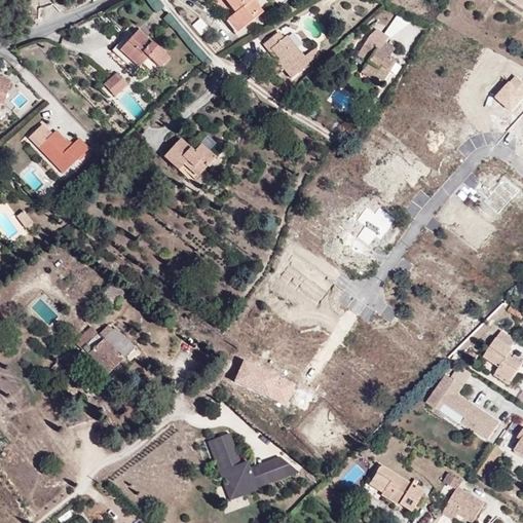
[(160,16),(166,8),(154,0),(145,0),(142,4),(160,16)]
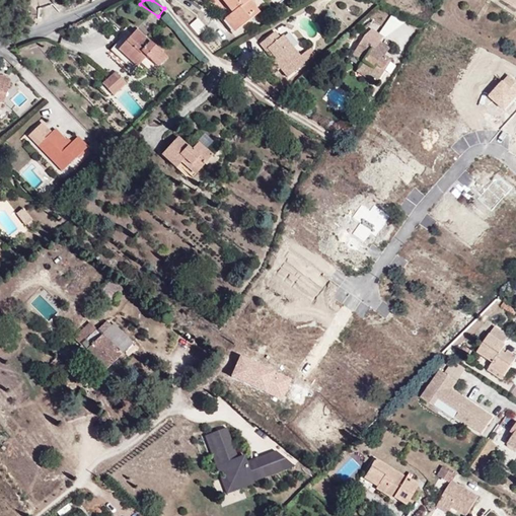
[(237,29),(258,13),(248,1),(248,0),(222,0),(232,12),(227,16),(237,29)]
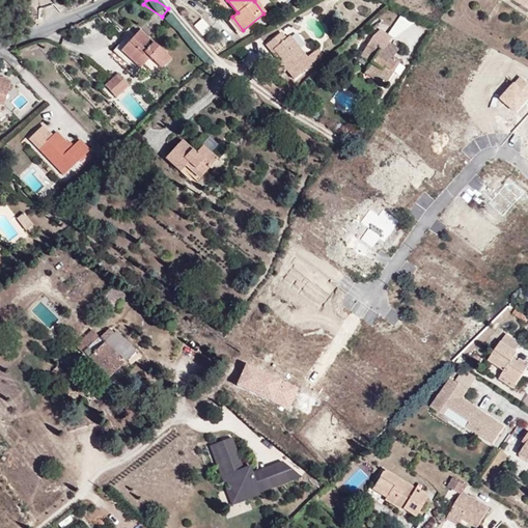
[(243,30),(232,17),(238,12),(234,7),(221,18),(235,36),(243,30)]
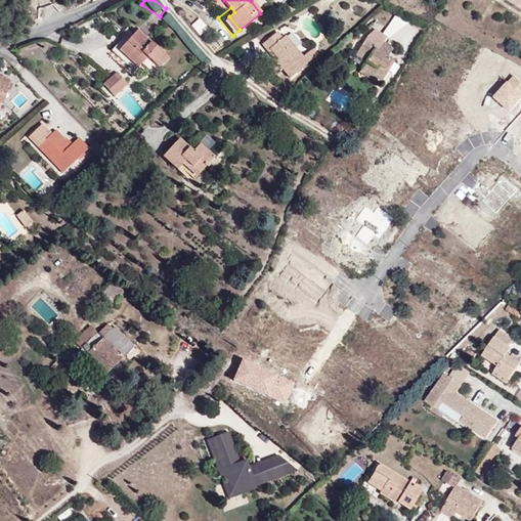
[(394,20),(385,38),(395,43),(404,25),(394,20)]
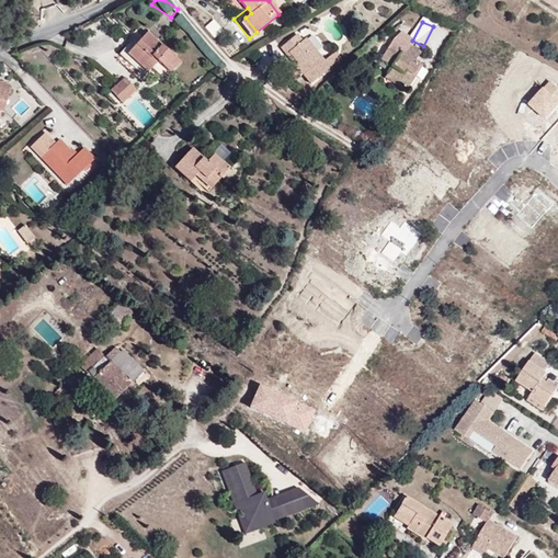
[(184,64),(162,38),(159,41),(152,33),(151,35),(147,30),(120,53),(138,75),(147,67),(161,83),(184,64)]
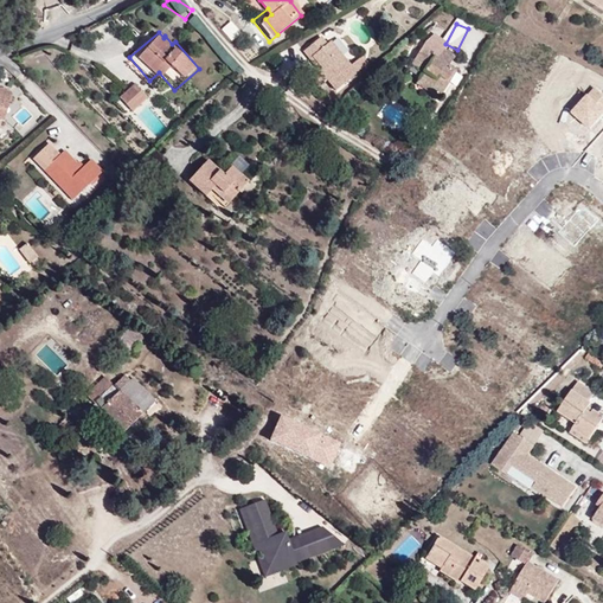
[(175,42),(170,33),(165,36),(172,44),(175,42)]
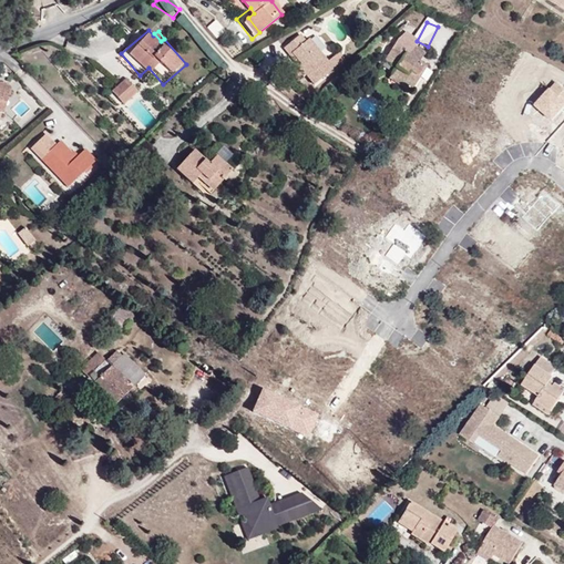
[(280,53),(286,60),(290,57),(301,69),(297,72),(311,90),(341,63),(336,58),(325,67),(306,43),(303,47),(297,40),(280,53)]
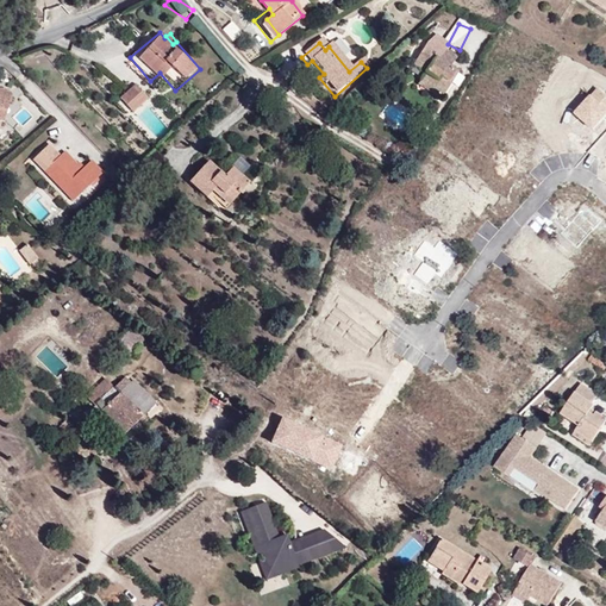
[(444,82),(451,70),(449,69),(455,58),(438,48),(436,52),(420,44),(407,67),(422,74),(414,87),(431,98),(435,92),(444,98),(450,86),(444,82)]
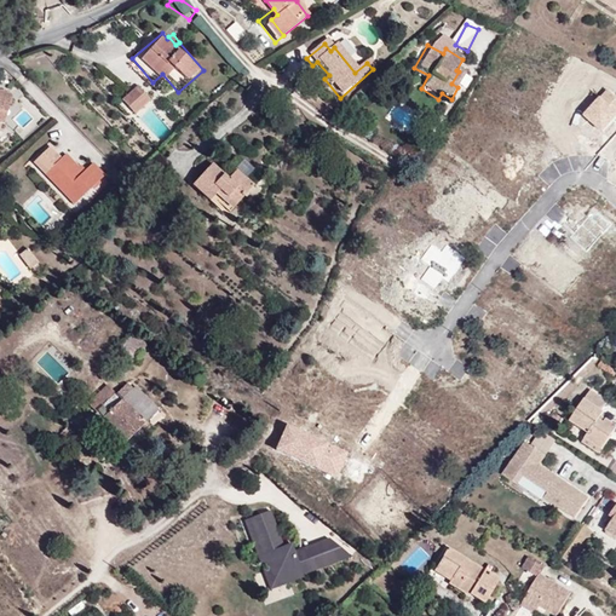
[(312,65),(324,79),(329,75),(317,62),(312,65)]
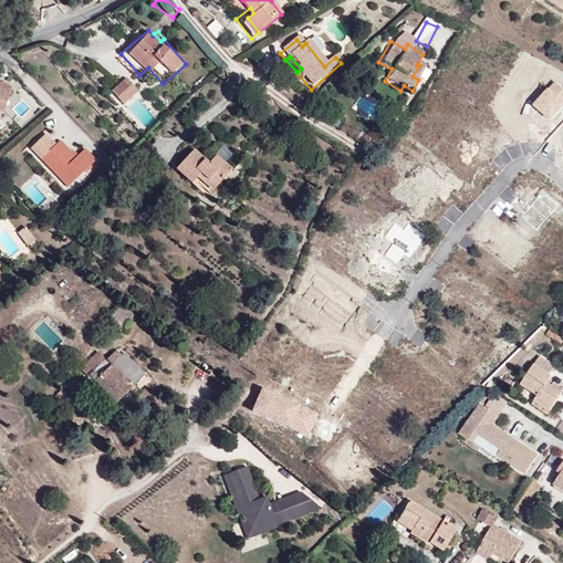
[(418,80),(425,69),(419,65),(413,76),(418,80)]
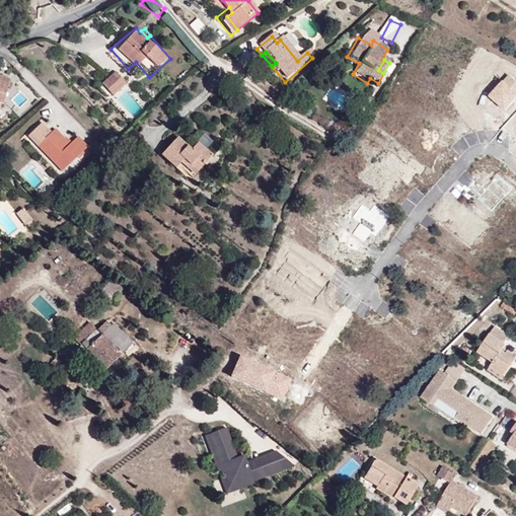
[(115,73),(100,84),(111,96),(125,85),(115,73)]
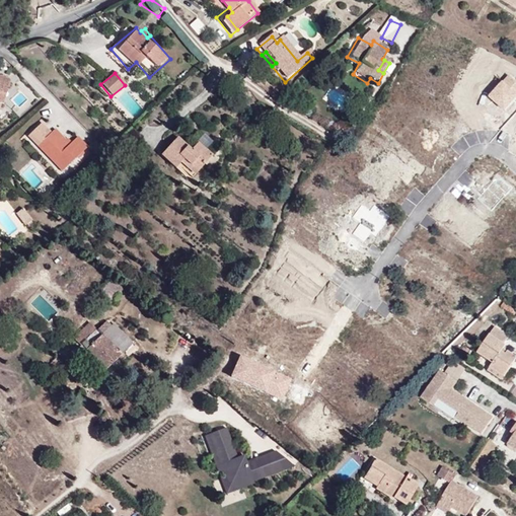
[(0,103),(2,104),(9,78),(0,75),(0,103)]
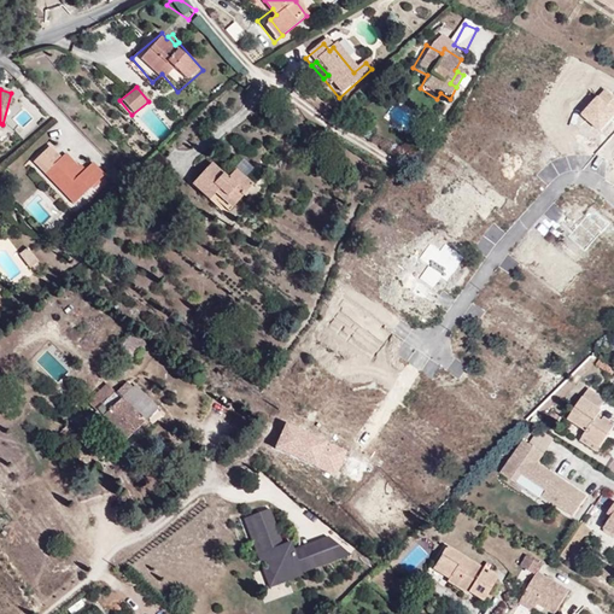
[(80,206),(111,175),(98,162),(87,173),(77,162),(71,167),(63,158),(51,146),(35,162),(80,206)]
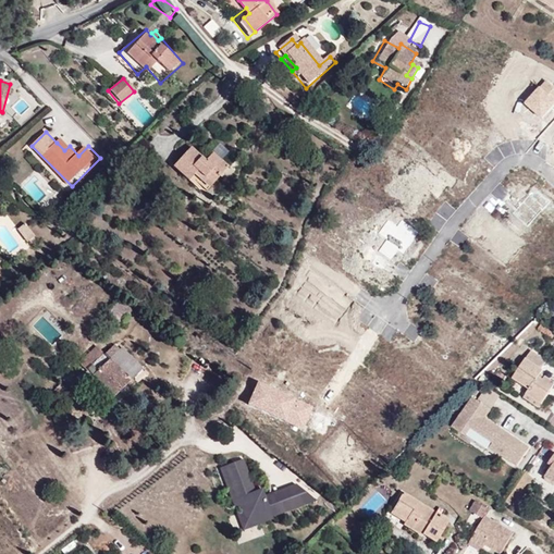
[(70,146),(61,138),(57,143),(64,150),(70,146)]
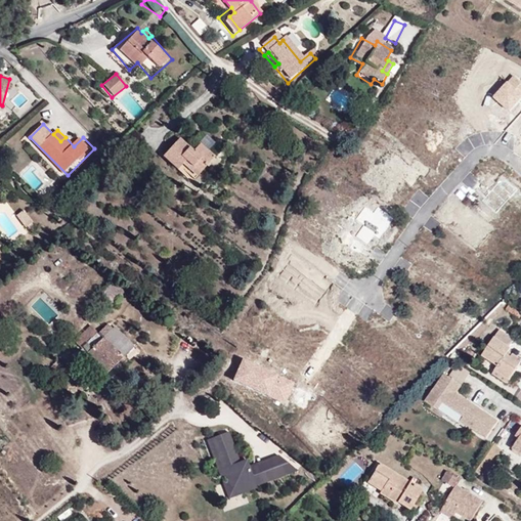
[(194,180),(215,160),(200,143),(192,150),(182,140),(163,159),(177,173),(183,168),(194,180)]
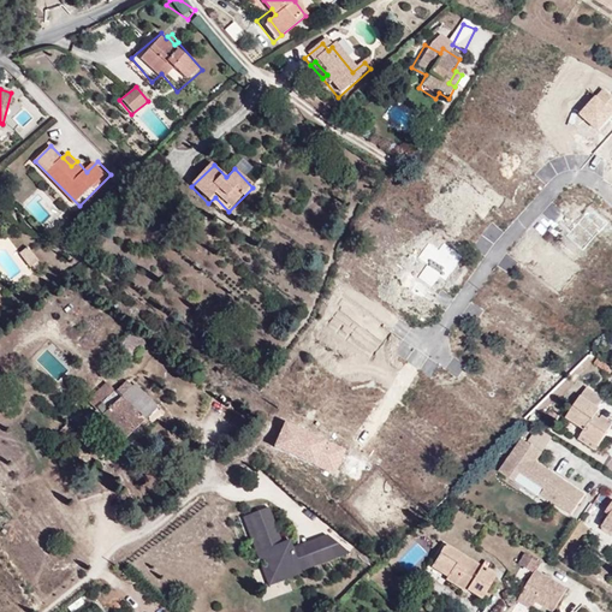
[(479,229),(495,208),(480,195),(482,192),(463,177),(437,208),(443,214),(450,205),(479,229)]
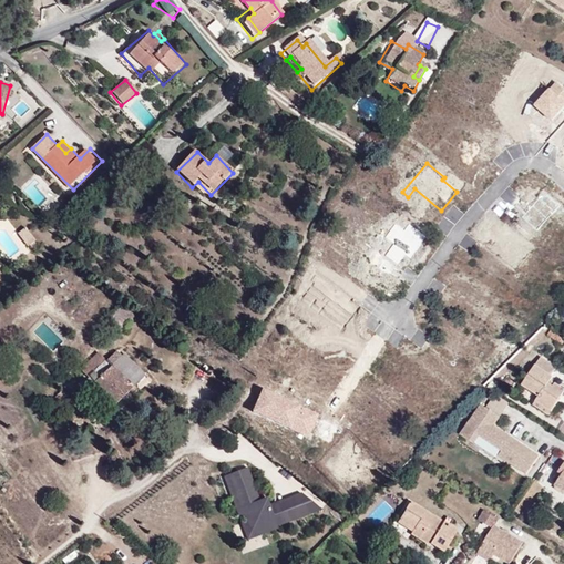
[(34,246),(39,244),(40,243),(30,229),(23,235),(33,248),(34,246)]
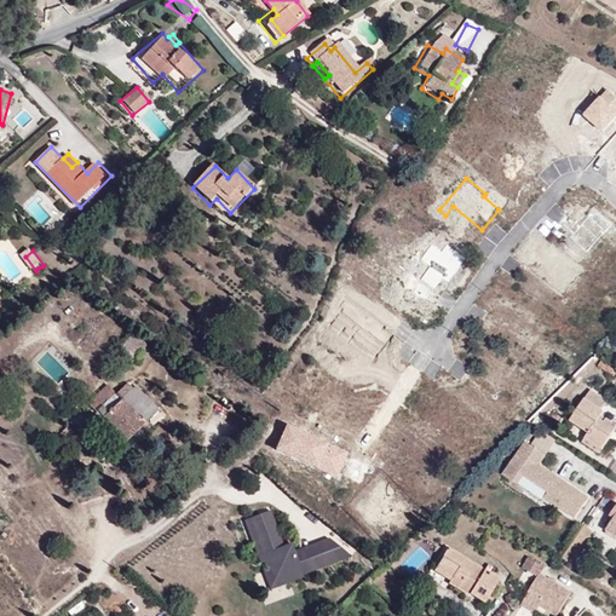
[(600,370),(615,378),(615,369),(605,363),(600,370)]
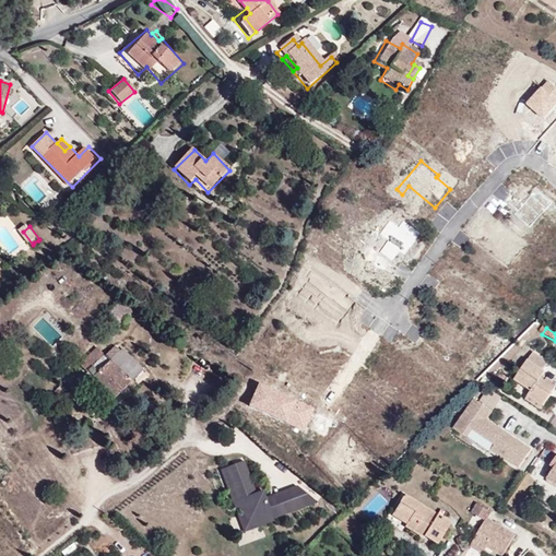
[(115,403),(146,374),(125,351),(122,353),(117,347),(85,376),(83,374),(78,378),(81,381),(77,385),(84,392),(95,382),(115,403)]
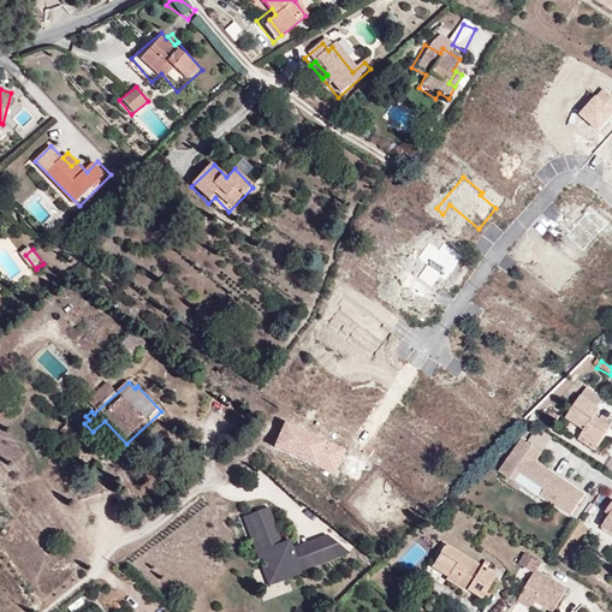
[(611,421),(598,413),(600,408),(596,405),(602,397),(586,385),(564,416),(582,428),(576,437),(594,449),(611,423),(611,421)]
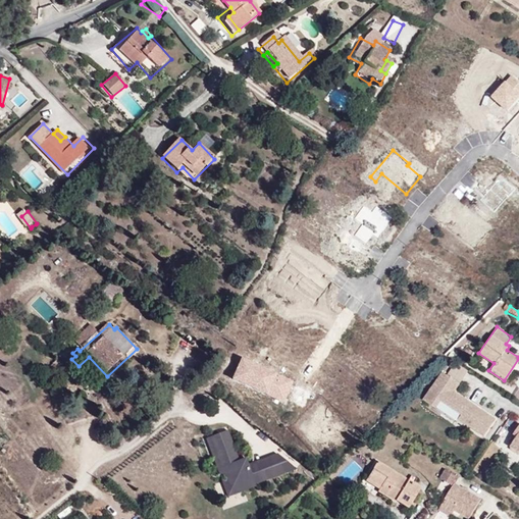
[(65,367),(58,360),(51,367),(58,373),(65,367)]
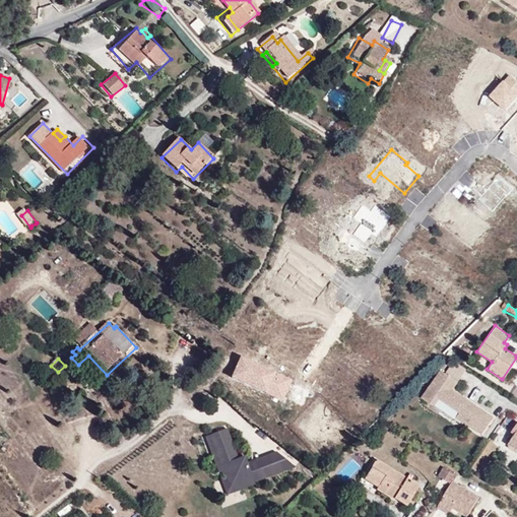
[(485,439),(498,421),(459,392),(462,388),(444,375),(426,401),(437,408),(443,400),(463,415),(459,421),(485,439)]
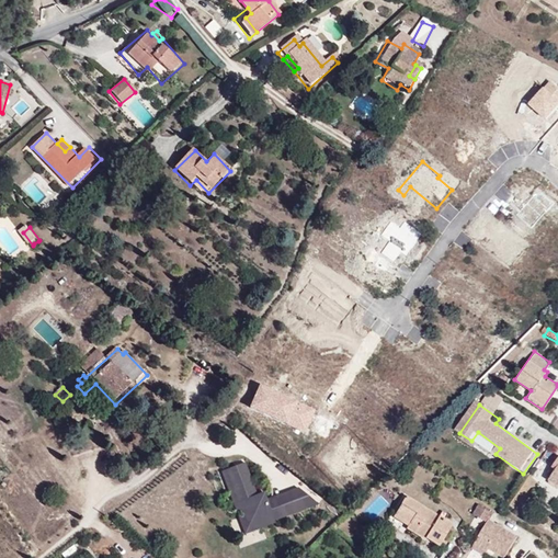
[(557,455),(550,465),(555,467),(546,480),(557,487),(557,455)]
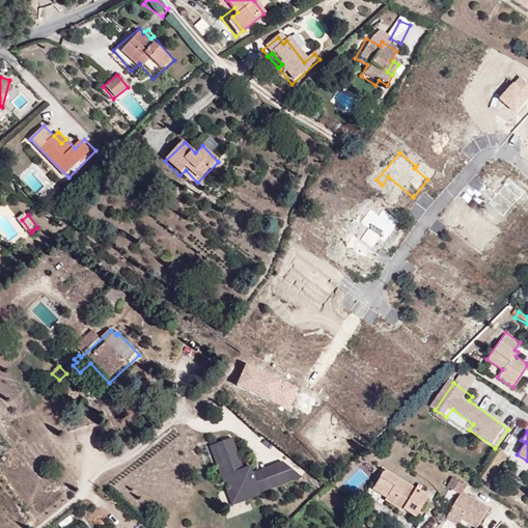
[(222,476),(219,477),(218,477),(222,487),(226,485),(232,500),(245,498),(245,500),(246,501),(258,496),(257,494),(261,492),(258,482),(253,483),(249,481),(251,477),(250,474),(247,467),(241,470),(229,439),(211,445),(222,476)]
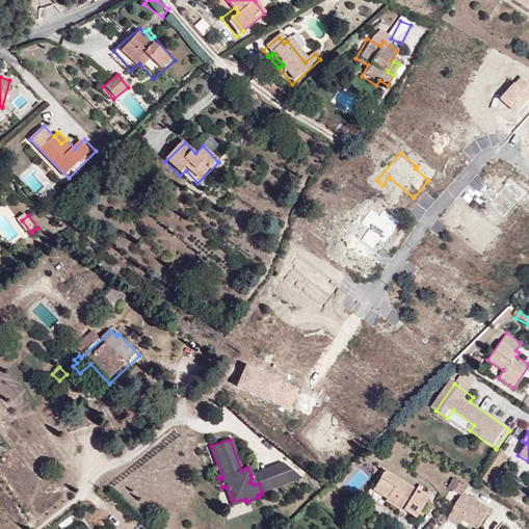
[(222,477),(211,446),(208,447),(219,478),(222,477)]
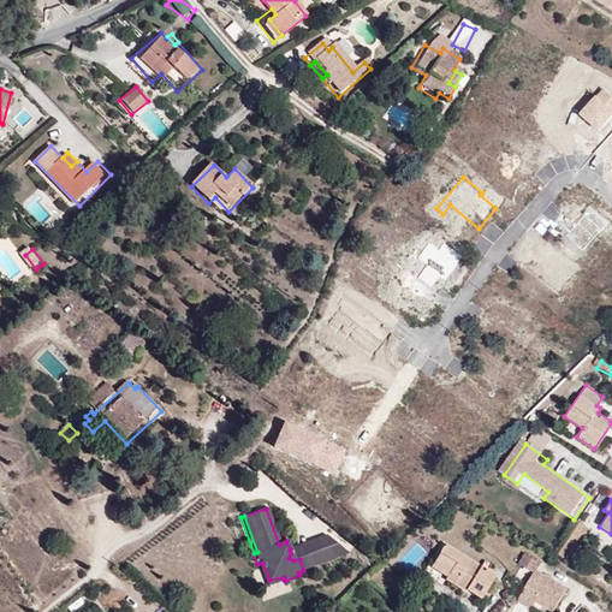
[(299,559),(303,570),(322,564),(316,547),(325,538),(290,550),(291,553),(289,558),(293,560),(299,559)]
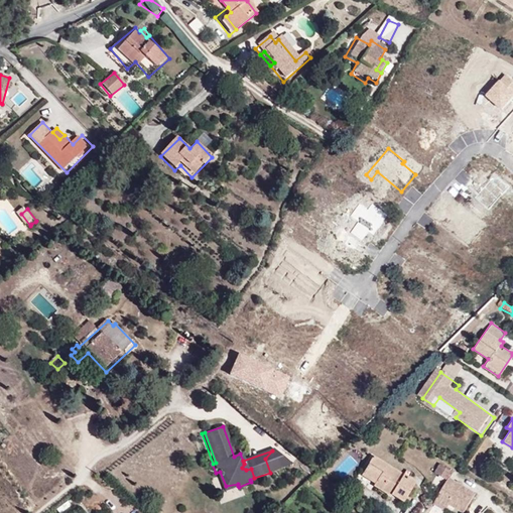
[(265,459),(270,473),(291,465),(272,451),(265,459)]
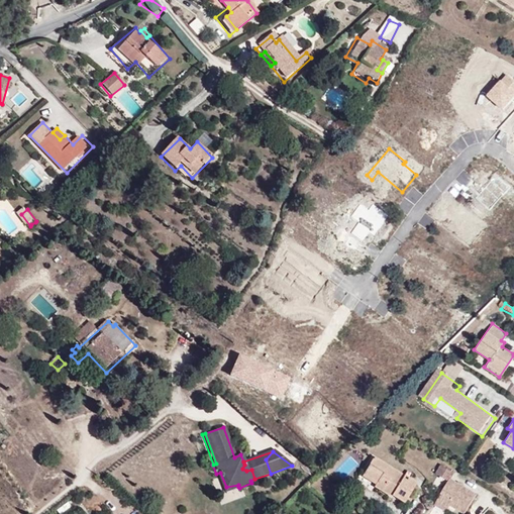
[(416,486),(374,459),(362,481),(376,489),(374,491),(390,501),(391,499),(404,506),(416,486)]
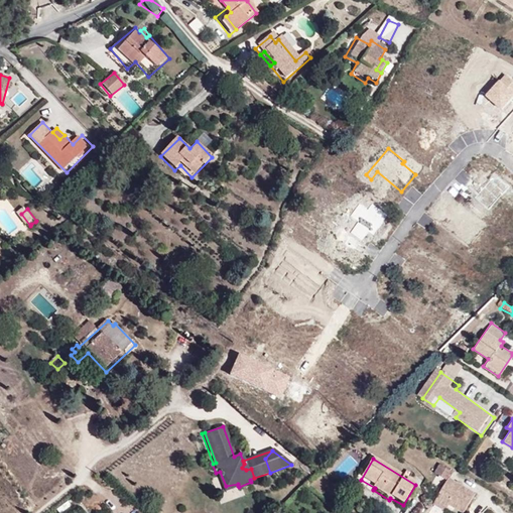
[(469,512),(480,493),(456,479),(459,474),(444,466),(438,477),(450,483),(437,503),(452,511),(454,507),(462,512),(469,512)]
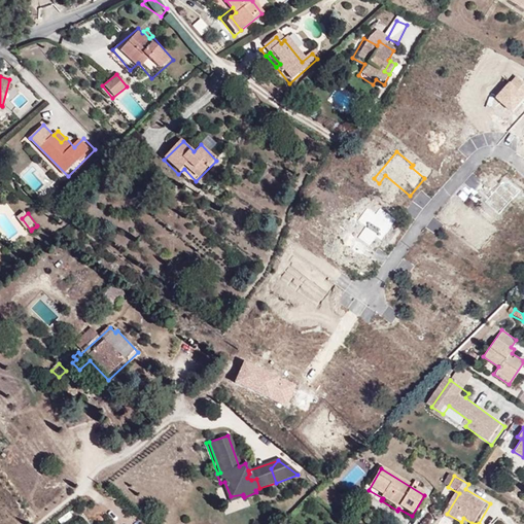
[(224,482),(220,483),(228,501),(230,501),(243,496),(243,494),(231,496),(224,482)]
